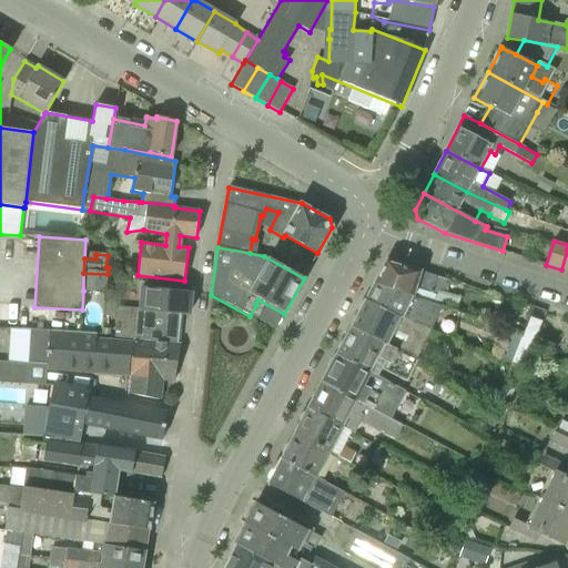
[(443,300),(448,282),(391,263),(385,265),(374,284),(432,303),(434,296),(443,300)]
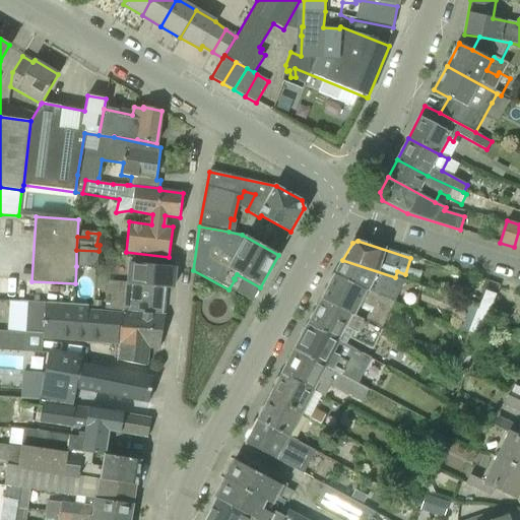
[(76,266),(98,268),(99,251),(76,250),(76,266)]
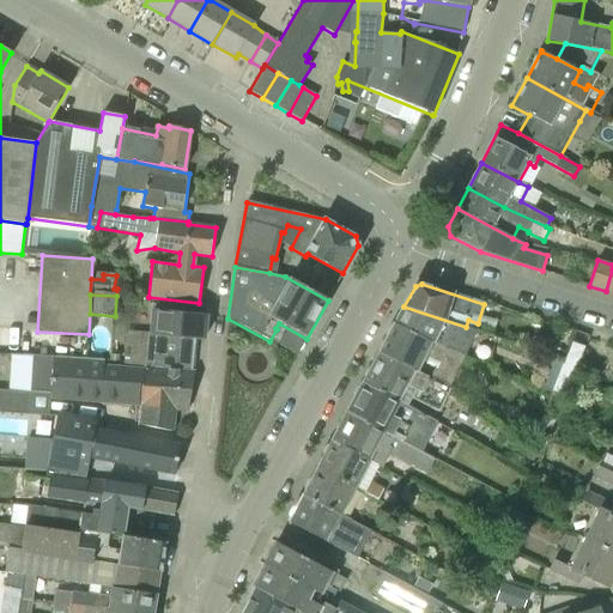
[(150,333),(195,339),(204,339),(206,315),(178,313),(180,307),(152,303),(150,333)]
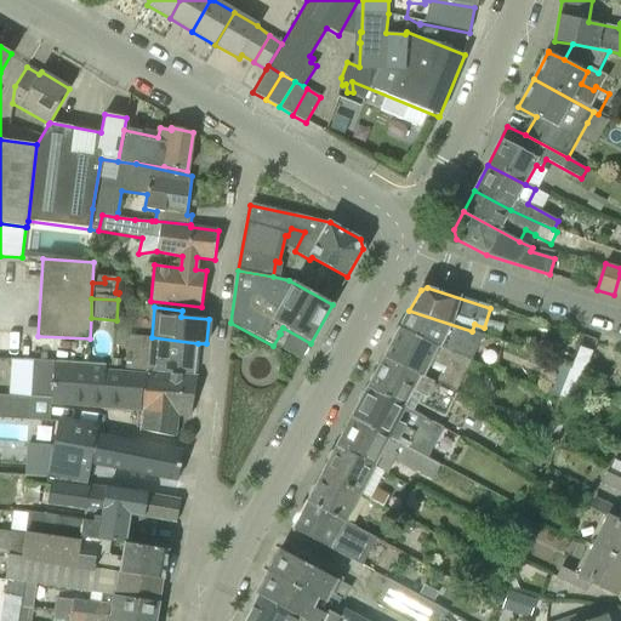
[(399,328),(472,359),(483,335),(472,331),(409,311),(399,328)]
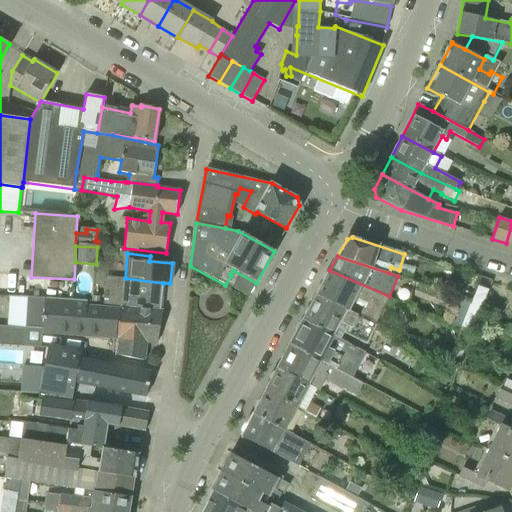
[(388,297),(389,296),(329,270),(323,282),(316,295),(375,324),(381,313),(384,308),(389,298),(388,297)]
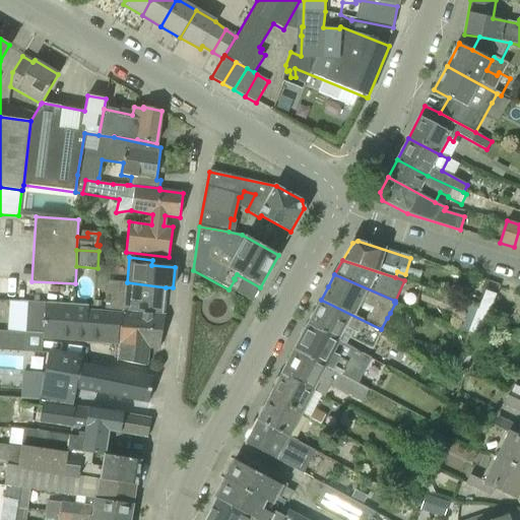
[(166,287),(127,282),(124,313),(164,315),(166,287)]
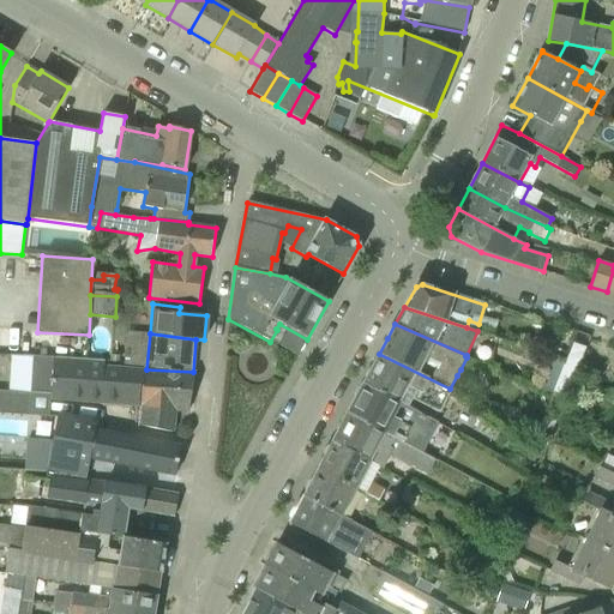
[(363,384),(401,403),(409,387),(417,391),(413,399),(439,414),(451,390),(450,389),(379,354),(363,384)]
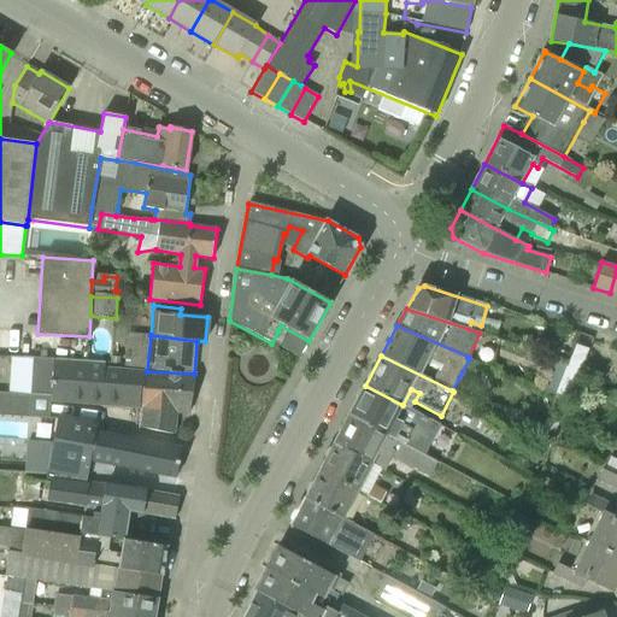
[(50,399),(141,406),(146,371),(123,369),(104,369),(105,362),(31,357),(29,395),(50,397),(50,399)]
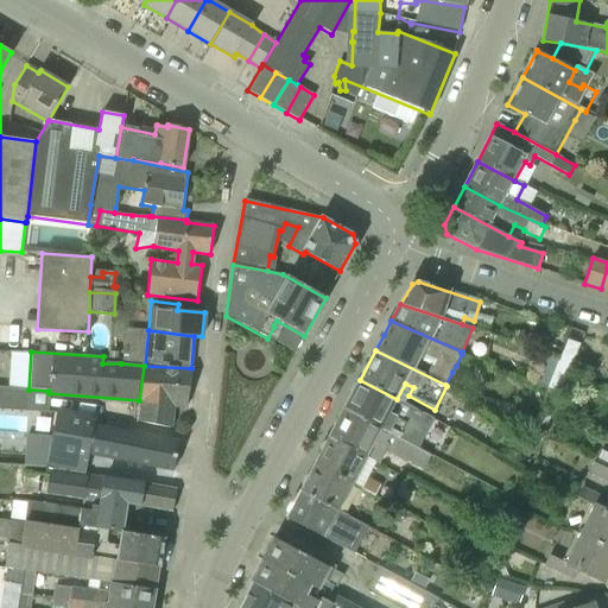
[(548,391),(559,394),(569,368),(553,362),(544,388),(548,391)]
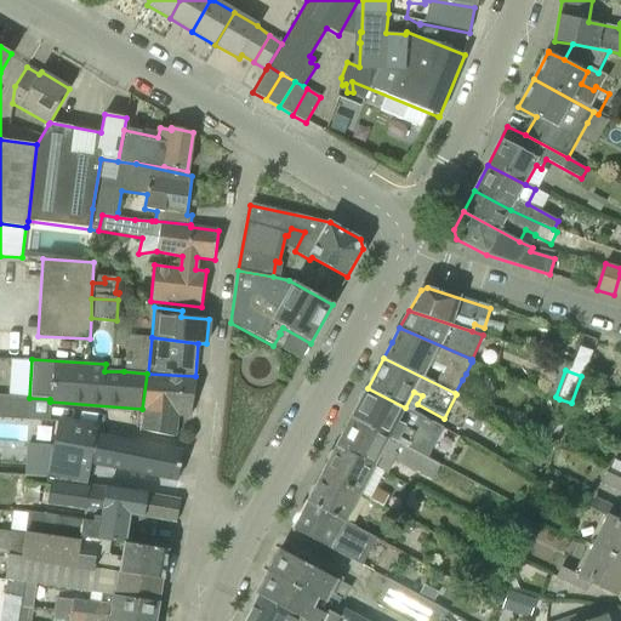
[(144,409),(143,432),(174,437),(176,414),(191,415),(197,376),(195,376),(148,374),(147,374),(142,409),(144,409)]
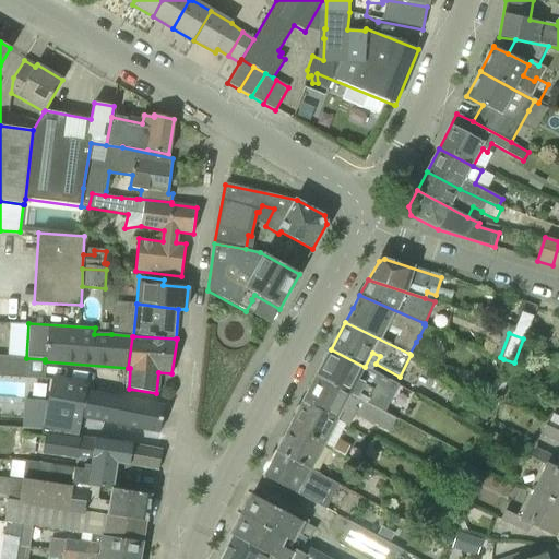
[(331,349),(324,361),(317,377),(361,401),(383,412),(397,385),(365,367),(331,349)]
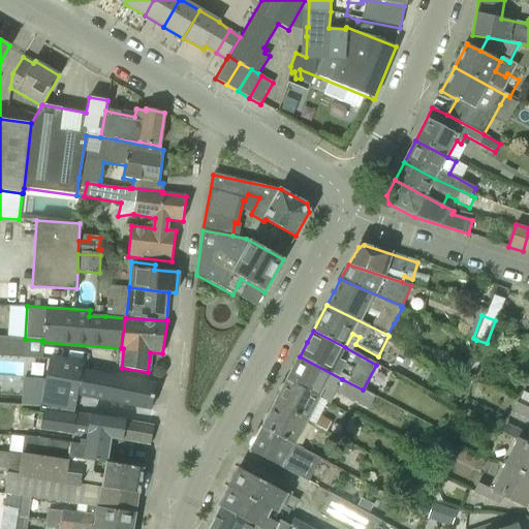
[(481,350),(484,351),(487,343),(476,340),(472,351),(479,354),(481,350)]
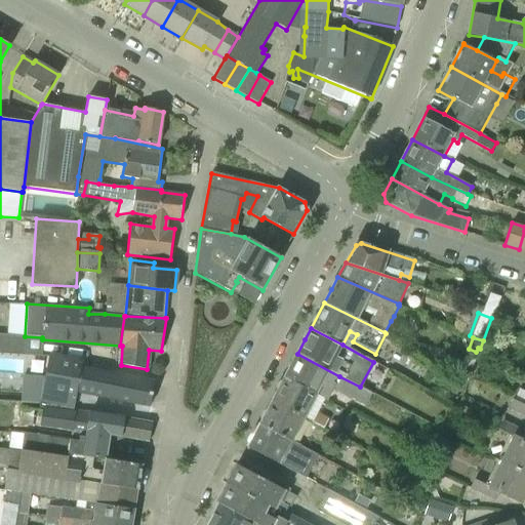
[(284,378),(317,395),(323,398),(327,400),(333,388),(339,376),(330,371),(297,354),(284,378)]
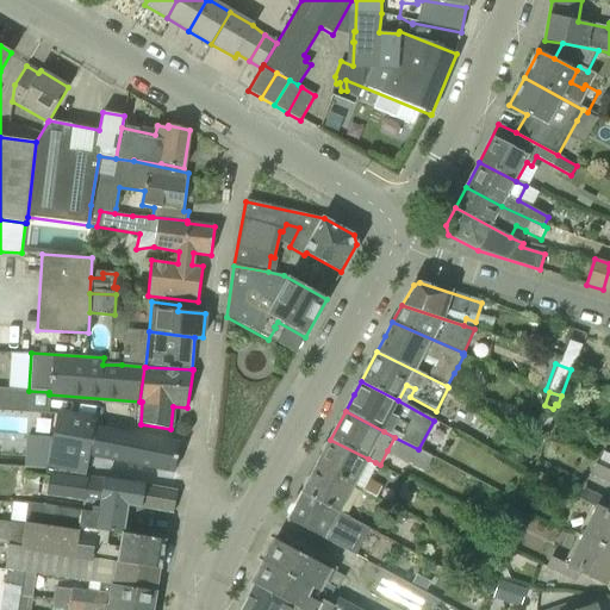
[(174,471),(180,446),(94,429),(97,421),(57,414),(47,467),(86,474),(89,454),(174,471)]
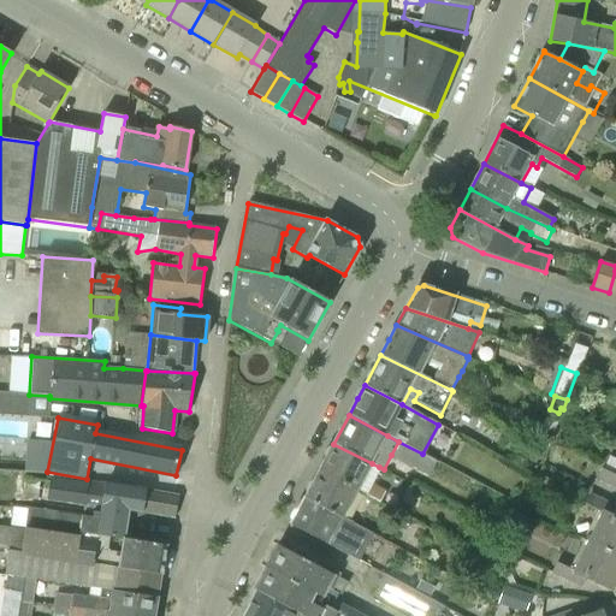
[(436,461),(398,442),(391,455),(428,475),(436,461)]
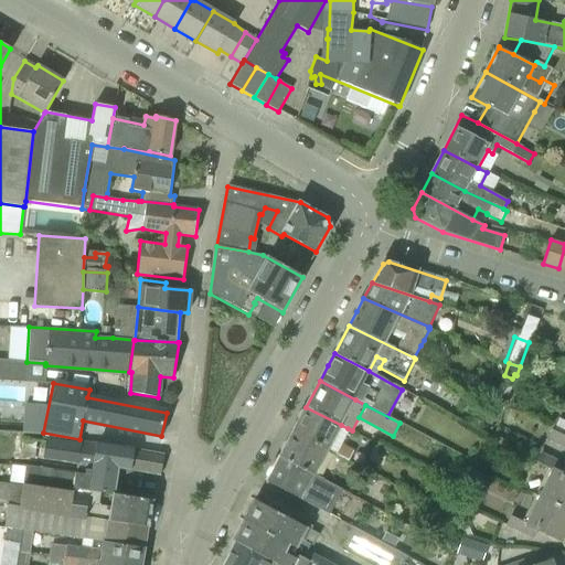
[(292,432),(329,450),(336,454),(340,444),(348,428),(341,425),(306,407),(292,432)]
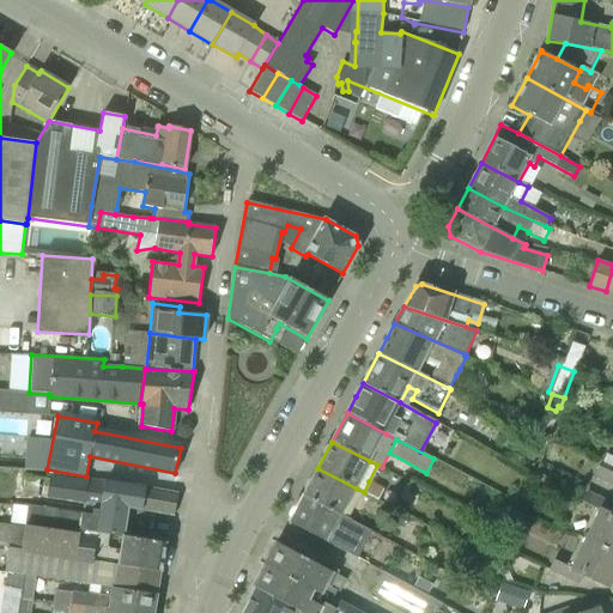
[(612,473),(599,466),(594,475),(612,485),(612,473)]
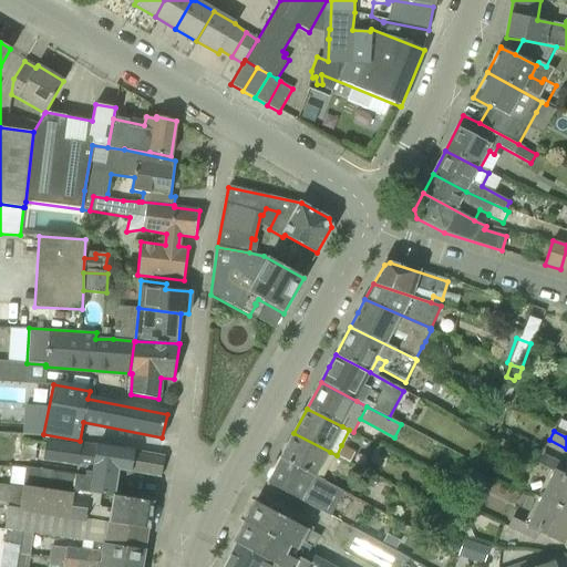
[(280,457),(317,477),(330,452),(294,433),(280,457)]
